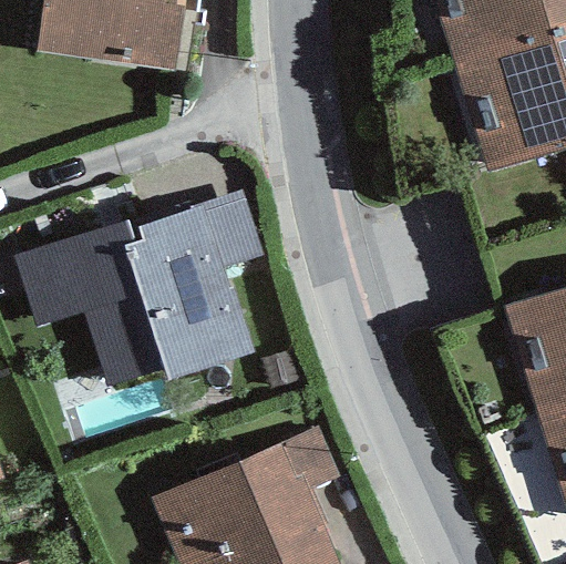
[(177,0),(43,0),(38,45),(170,62),(177,0)]
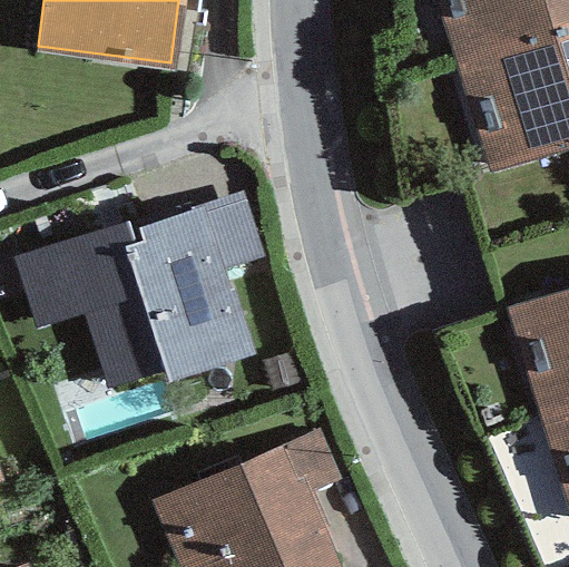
[(568,0),(433,0),(491,174),(568,148),(568,0)]
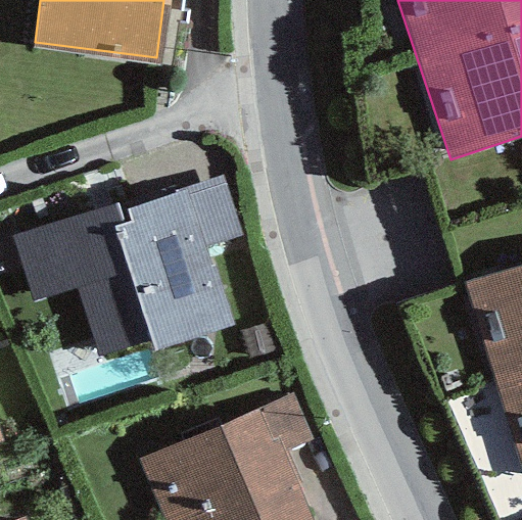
[(117,197),(9,235),(32,302),(77,287),(99,352),(153,334),(156,342),(233,316),(210,249),(246,237),(222,169),(120,203),(117,197)]
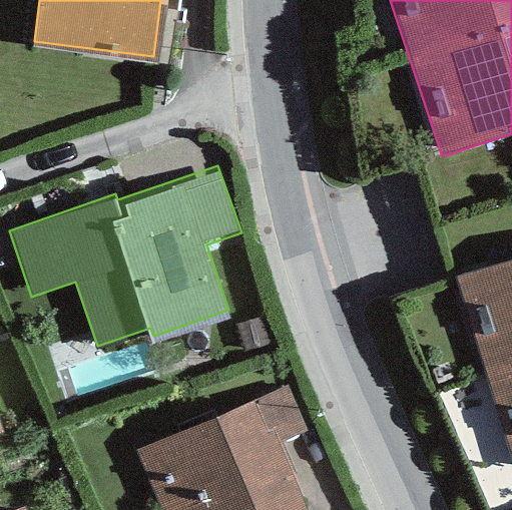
[(511,257),(456,275),(511,457),(511,257)]
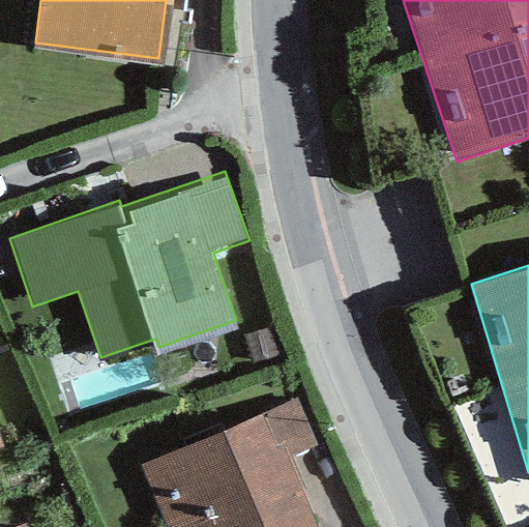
[(295,399),(144,464),(171,526),(320,526),(290,457),(315,445),(295,399)]
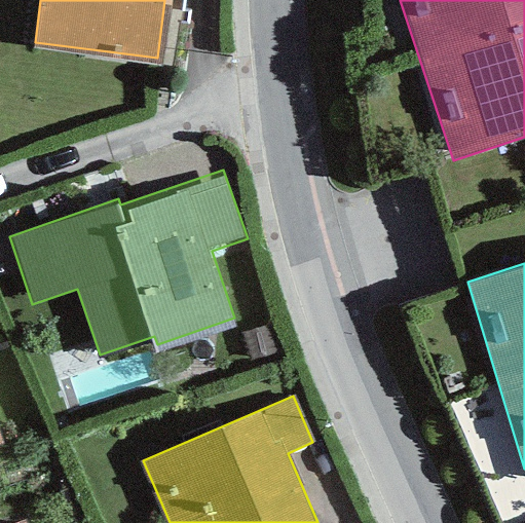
All buildings are outlined.
